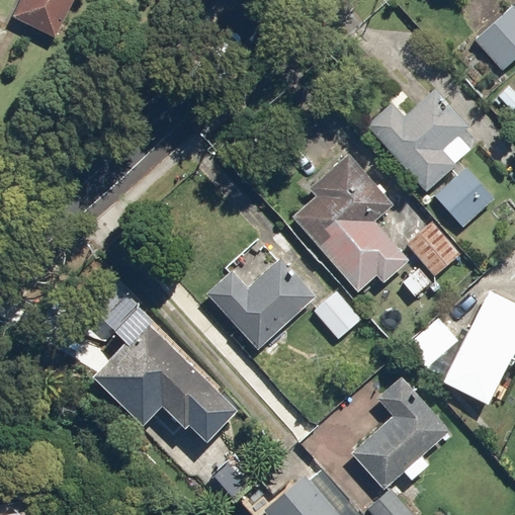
[(20,0),(13,14),(54,37),(74,0),(20,0)]
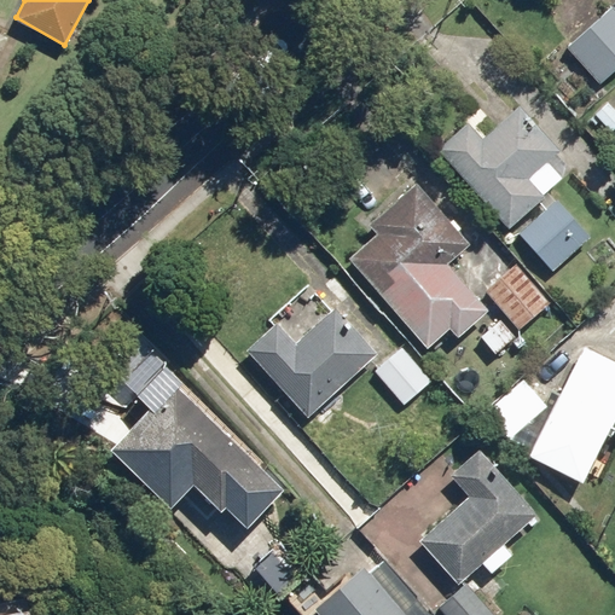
[(614,4),(566,47),(598,85),(614,69),(614,4)]
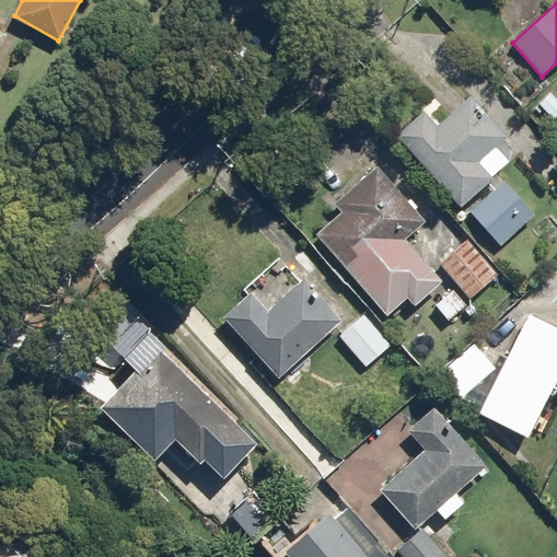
[(439,123),(426,107),(395,134),(461,209),(497,177),(483,161),(509,138),(471,95),(439,123)]
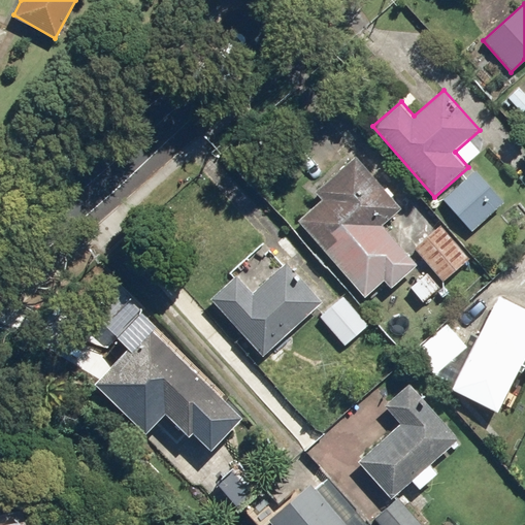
[(402,205),(356,152),(313,190),(320,198),(297,218),(367,298),(386,283),(389,287),(418,262),(383,222),(402,205)]
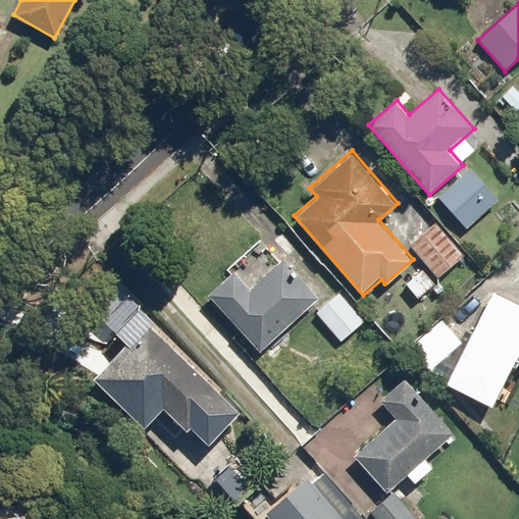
[(495,202),(468,171),(437,199),(464,229),(495,202)]
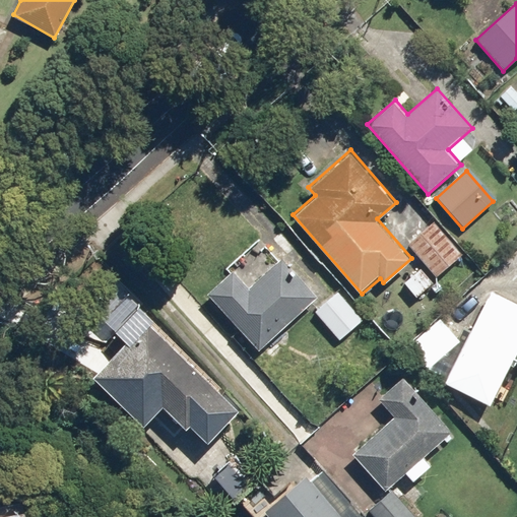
[(434,223),(407,244),(436,280),(462,260),(434,223)]
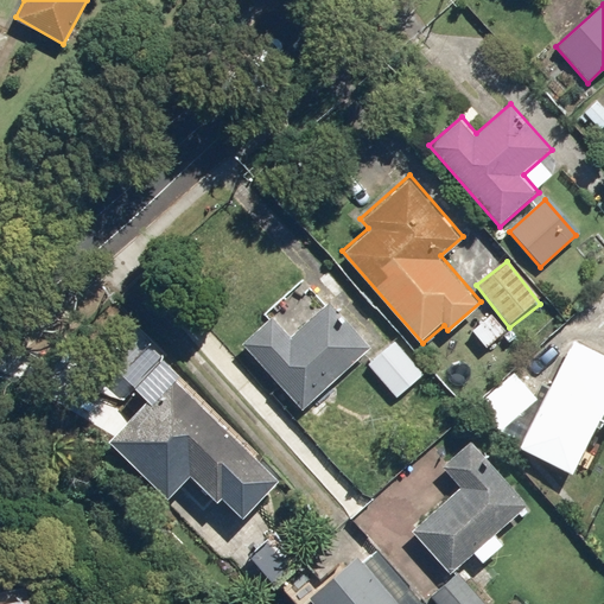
[(298,328),(281,309),(241,343),(300,411),(374,347),(332,298),(298,328)]
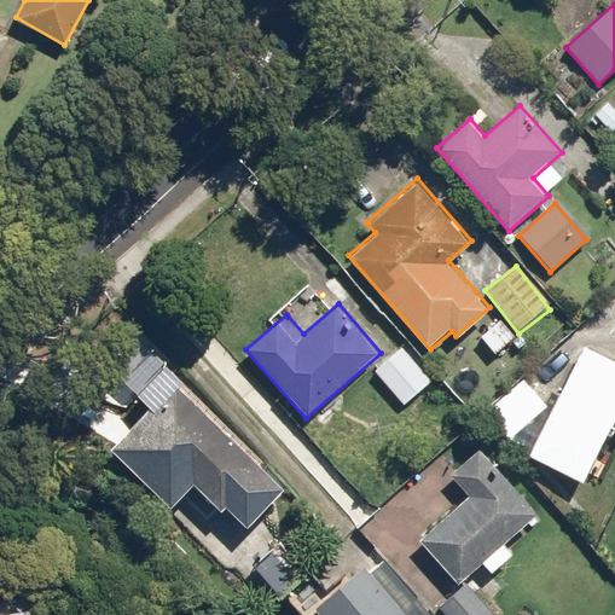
[(516,340),(499,320),(477,340),(493,358),(516,340)]
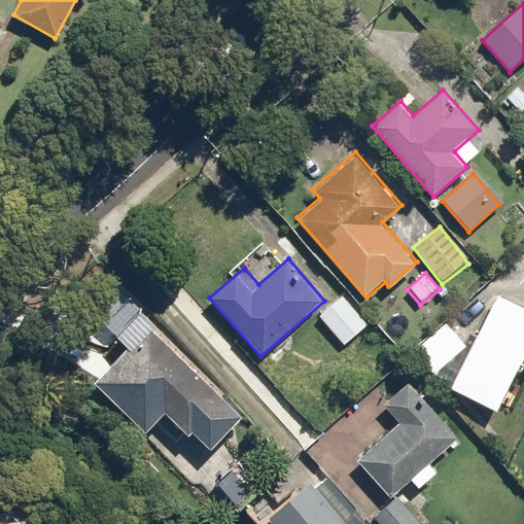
[(520,365),(523,368),(523,304),(496,292),(453,389),(499,411),(520,365)]
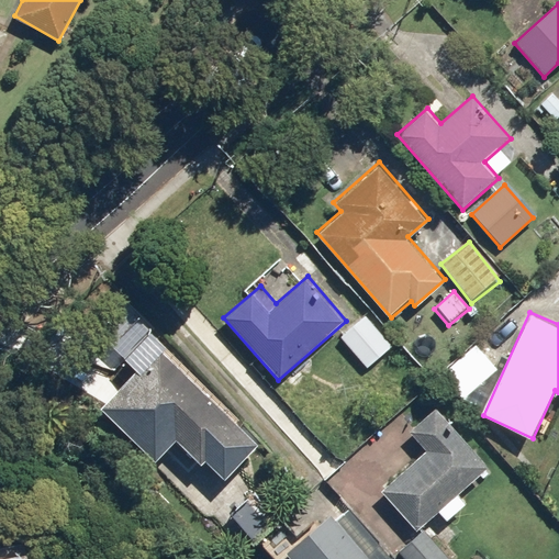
[(391,347),(365,316),(338,339),(366,370),(391,347)]
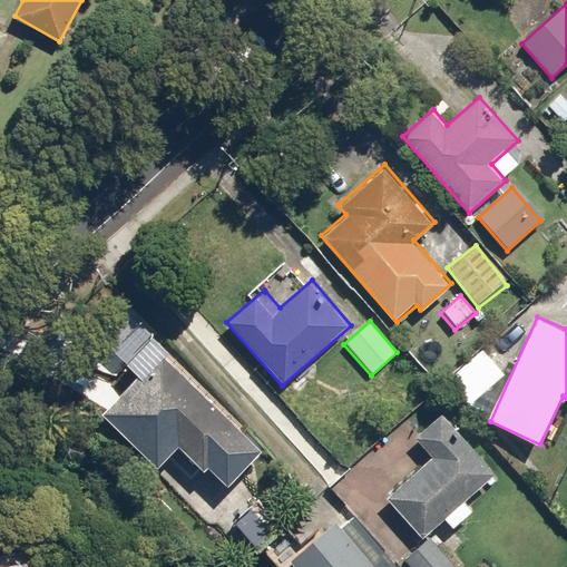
[(241,433),(168,351),(100,409),(138,452),(164,430),(198,470),(241,433)]
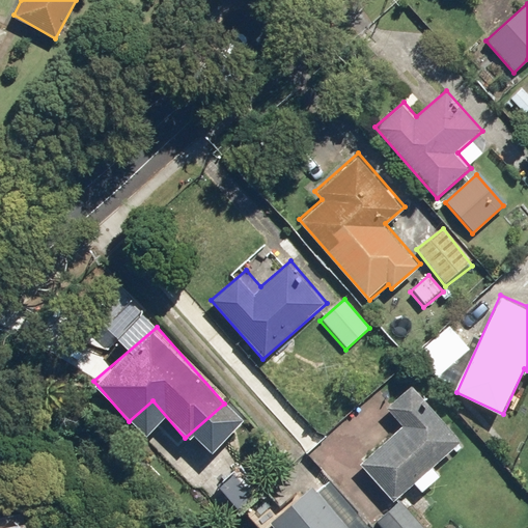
[(468,350),(448,327),(416,354),(436,377),(468,350)]
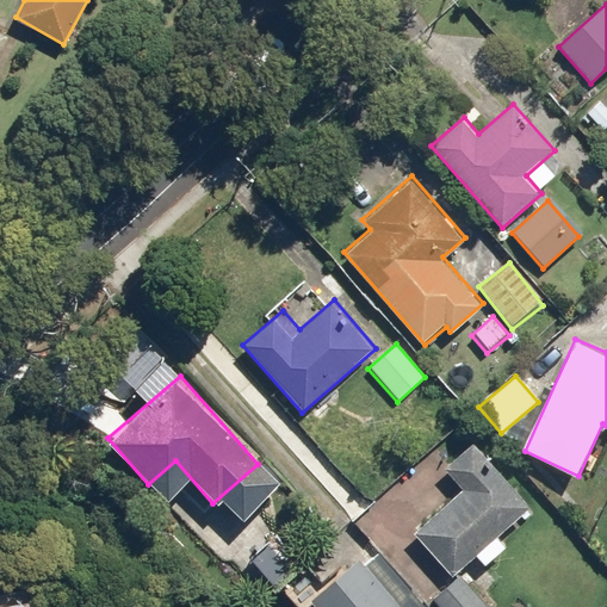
[(464,488),(412,533),(450,577),(477,553),(487,564),(508,546),(500,537),(533,508),(476,443),(447,468),(464,488)]
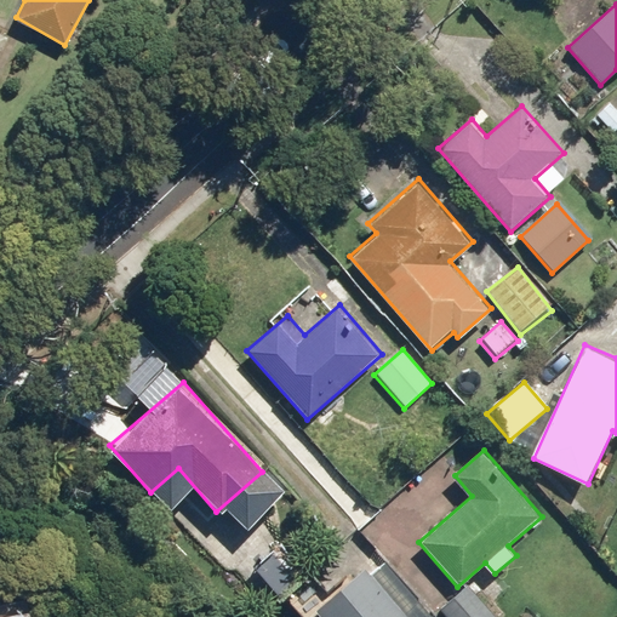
[(435,616),(381,552),(316,607),(324,616),(435,616)]
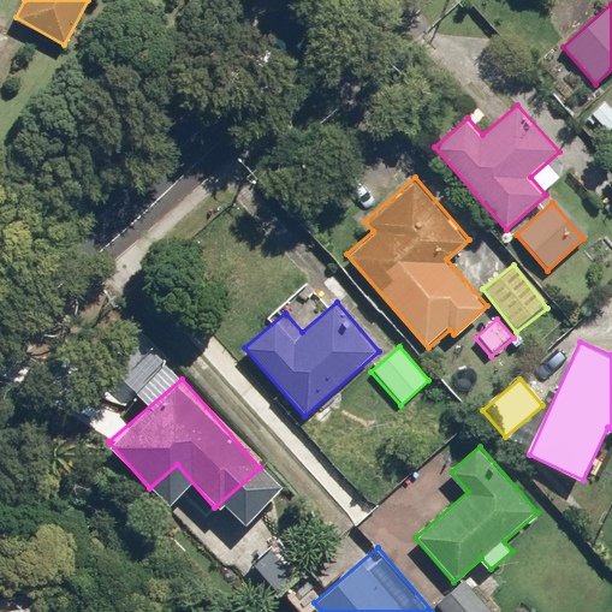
[(491,611),(463,580),(435,602),(443,611),(491,611)]
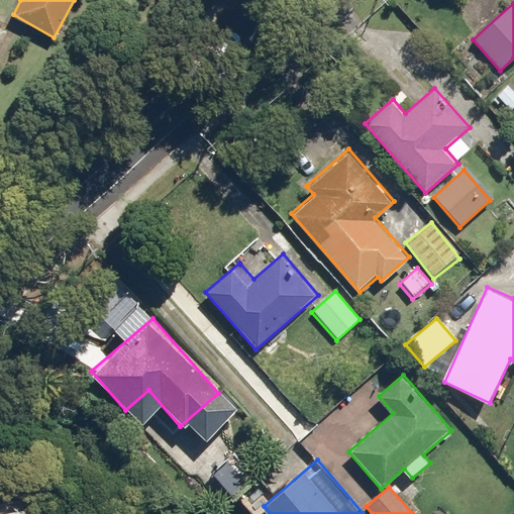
[(25,513),(22,501),(0,506),(0,513),(25,513)]
